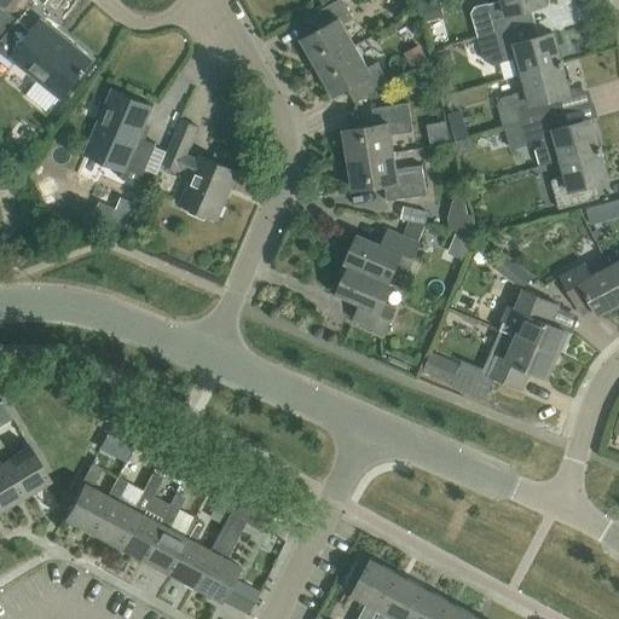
[(12,0),(0,0),(0,42),(17,22),(4,11),(12,0)]
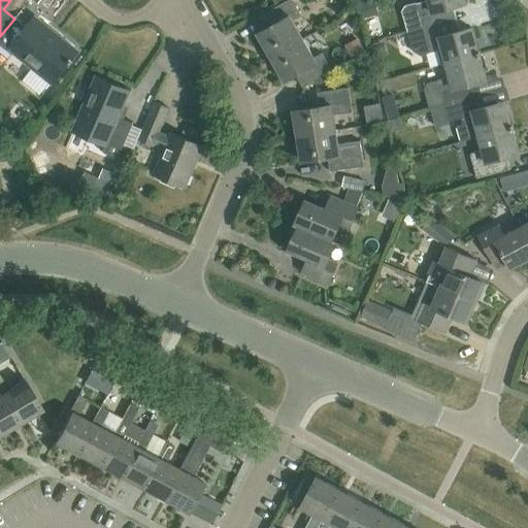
[(257,34),(270,58),(303,39),(292,21),(299,17),(290,0),(288,0),(261,15),(268,28),(257,34)]
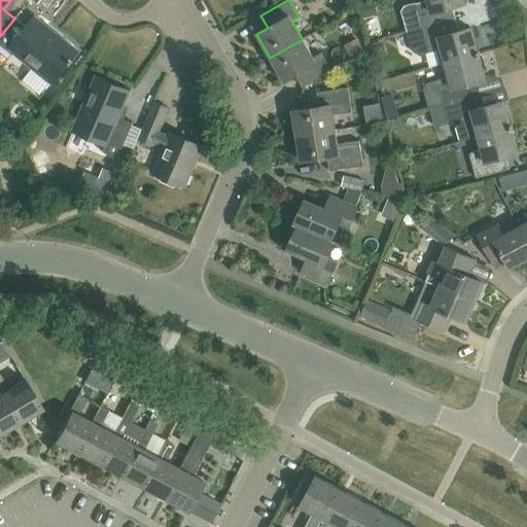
[(409,33),(455,20),(452,7),(462,4),(461,0),(426,0),(427,1),(406,7),(402,12),(409,33)]
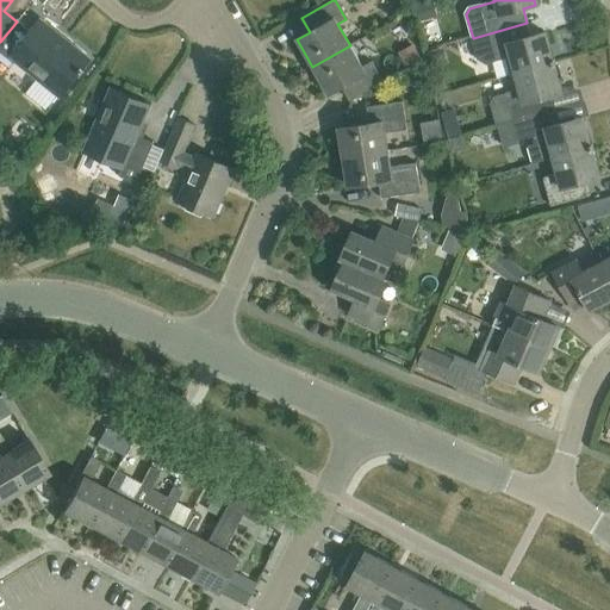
[(91,62),(41,22),(31,32),(18,22),(0,43),(0,61),(10,69),(16,62),(60,97),(79,73),(81,74),(91,62)]
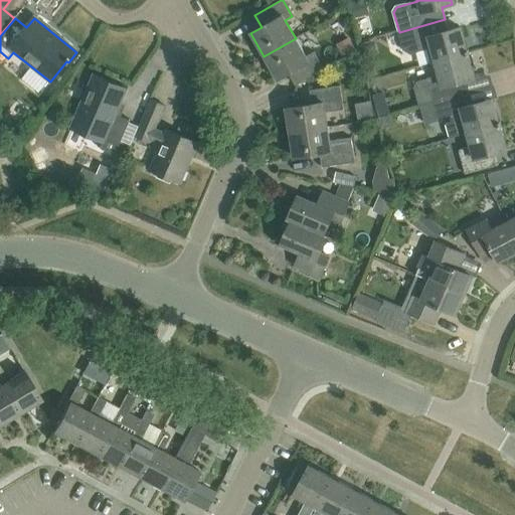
[(431,48),(435,62),(467,53),(459,27),(448,30),(445,19),(399,32),(404,50),(409,54),(431,48)]
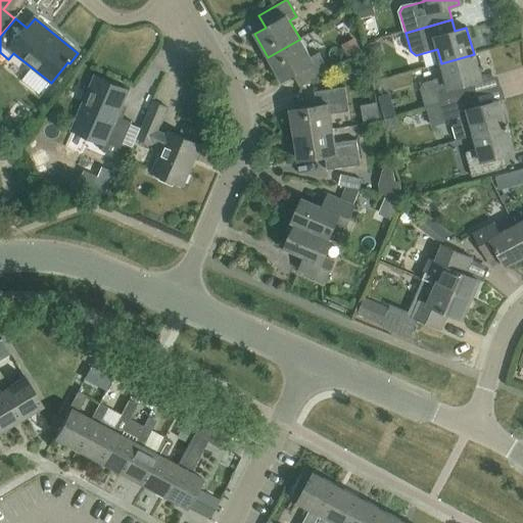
[(300,39),(268,57),(281,81),(292,75),(299,87),(328,70),(319,53),(311,58),(300,39)]
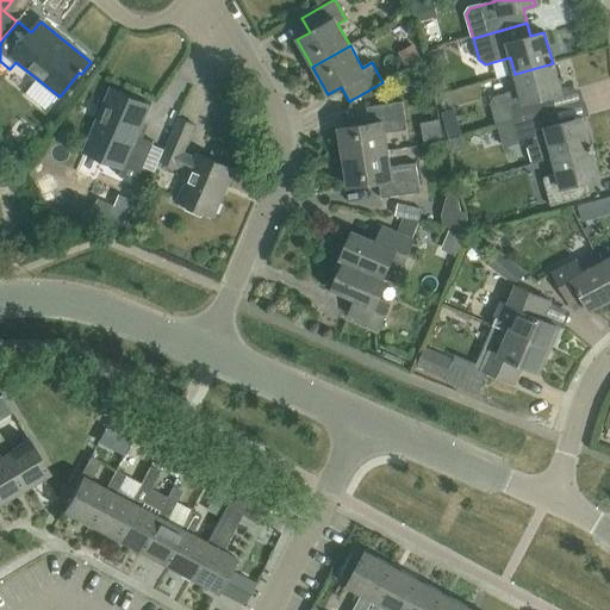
[(448,64),(443,49),(427,54),(431,69),(448,64)]
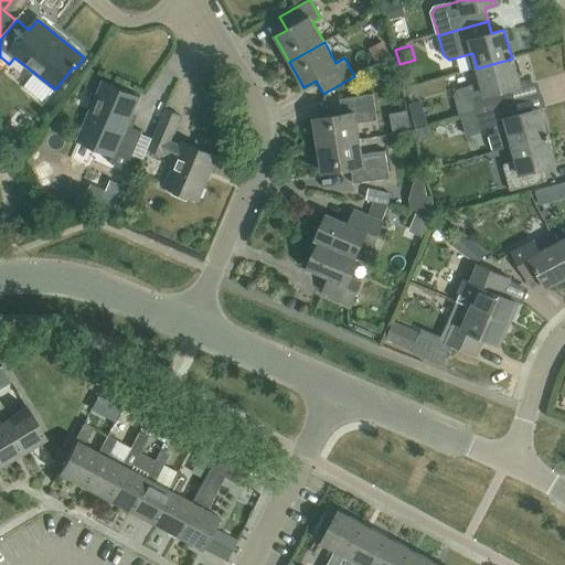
[(454,96),(459,117),(473,114),(511,104),(507,89),(519,86),(512,59),(477,68),(481,83),(457,89),(454,96)]
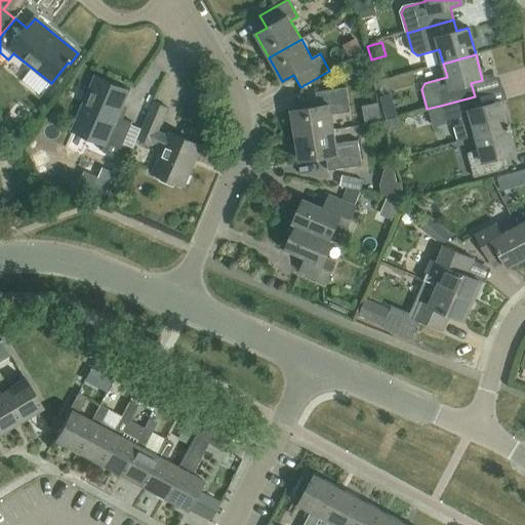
[(115,88),(93,79),(71,130),(105,146),(102,152),(117,159),(132,123),(117,117),(128,91),(116,86),(115,88)]
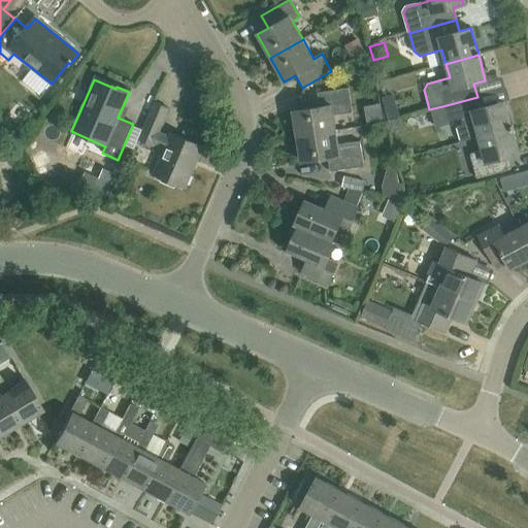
[(391,93),(388,80),(375,85),(378,96),(391,93)]
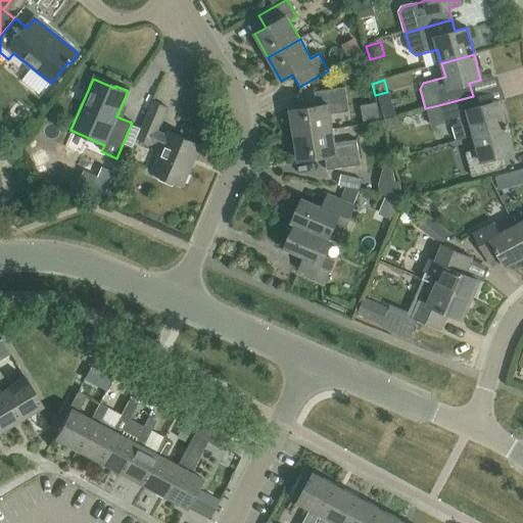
[(294,135),(332,129),(330,115),(348,112),(344,88),(314,92),(316,106),(290,110),(294,135)]
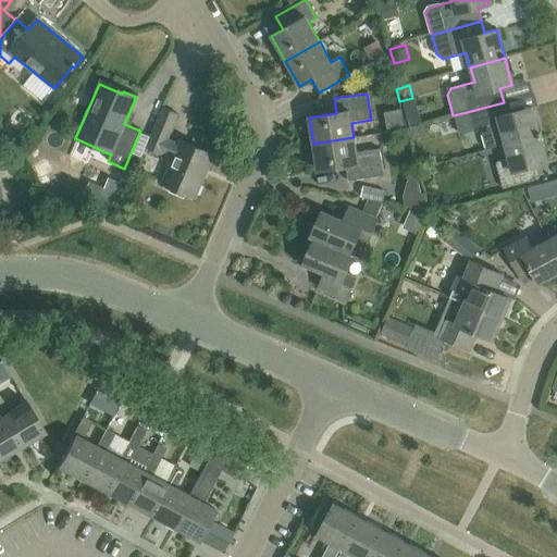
[(467,112),(471,128),(484,124),(487,133),(482,135),(486,148),(504,144),(539,134),(531,107),(507,113),(504,102),(467,112)]
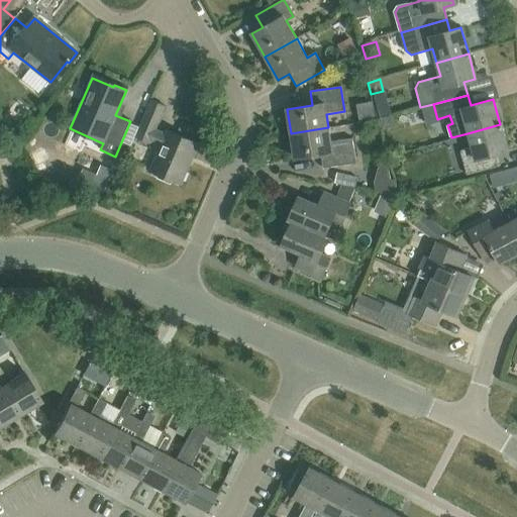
[(165,107),(151,102),(136,138),(160,148),(150,172),(160,176),(158,179),(169,184),(171,180),(180,184),(197,144),(167,131),(165,135),(154,130),(165,107)]
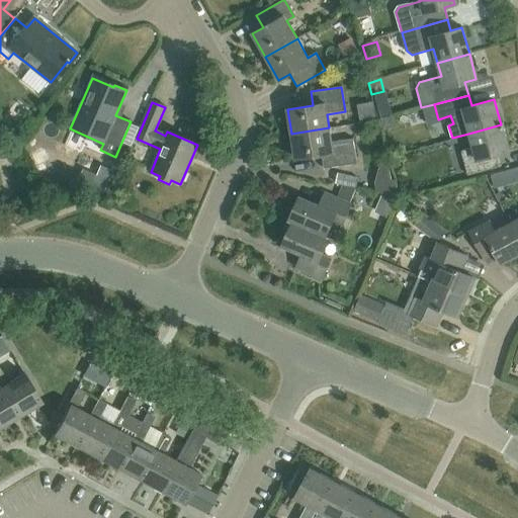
[(501,124),(468,134),(472,147),(459,151),(466,175),(500,166),(496,154),(508,151),(501,124)]
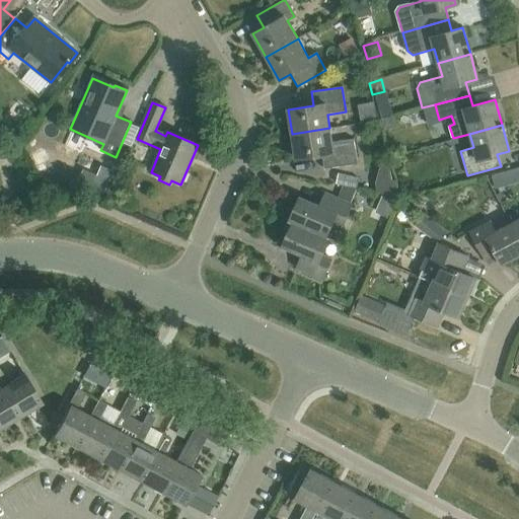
[(329,128),(292,134),(296,159),(321,155),(324,169),(358,164),(354,140),(332,144),(329,128)]
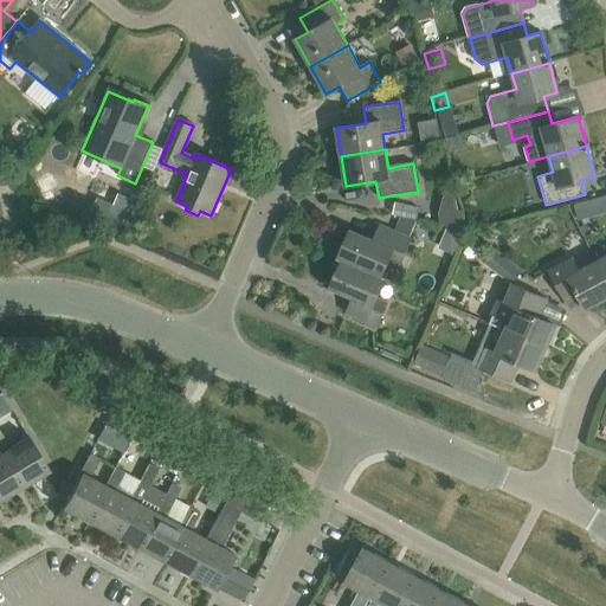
[(419,233),(419,213),(405,213),(405,233),(419,233)]
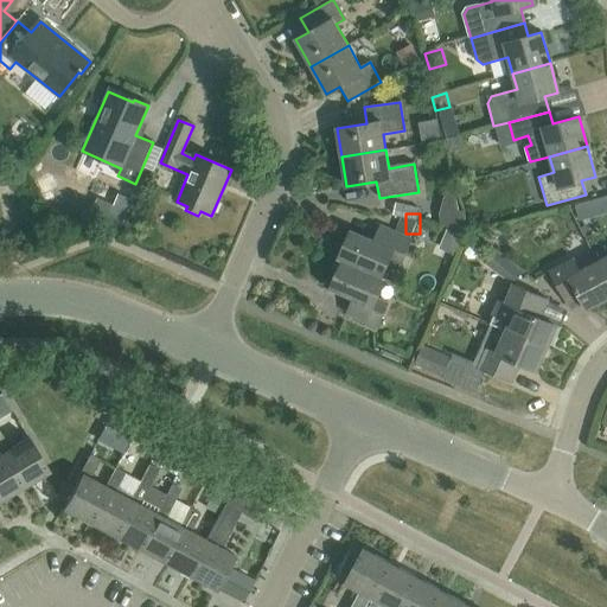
[(443,240),(445,227),(421,223),(420,236),(443,240)]
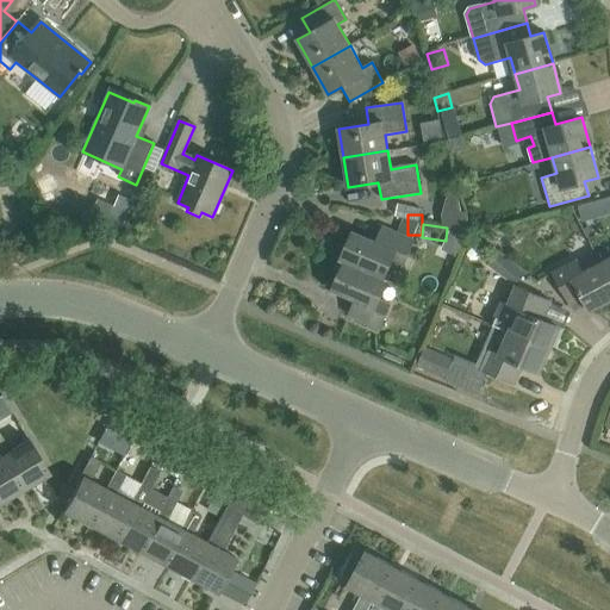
[(383,280),(391,261),(402,265),(412,241),(381,228),(374,243),(352,232),(338,261),(342,263),(343,263),(383,280)]
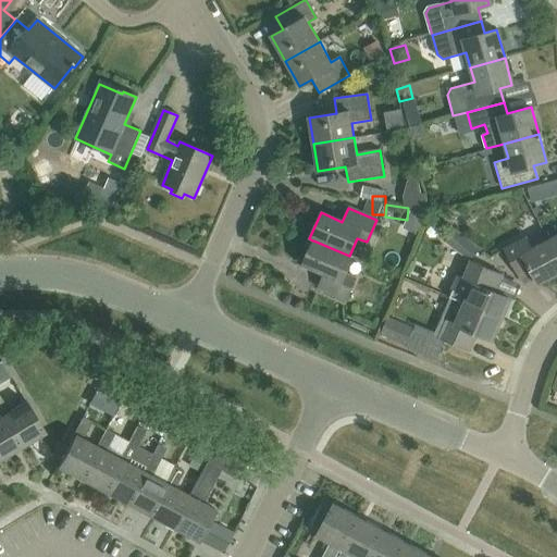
[(480,249),(456,231),(446,243),(470,261),(480,249)]
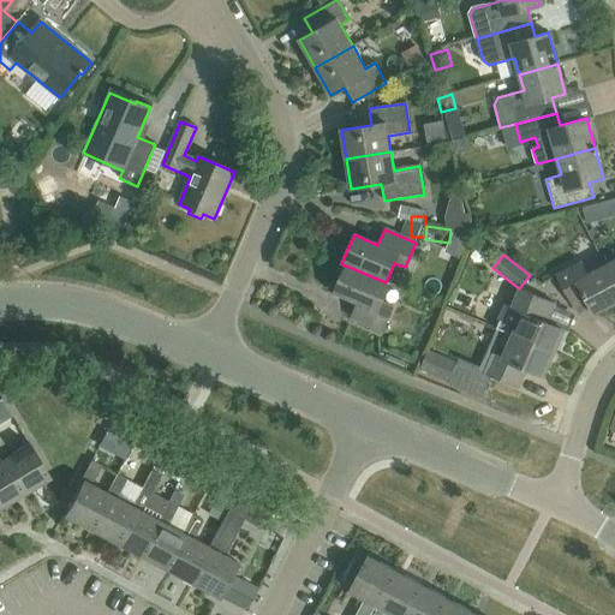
[(614,257),(604,264),(614,285),(614,257)]
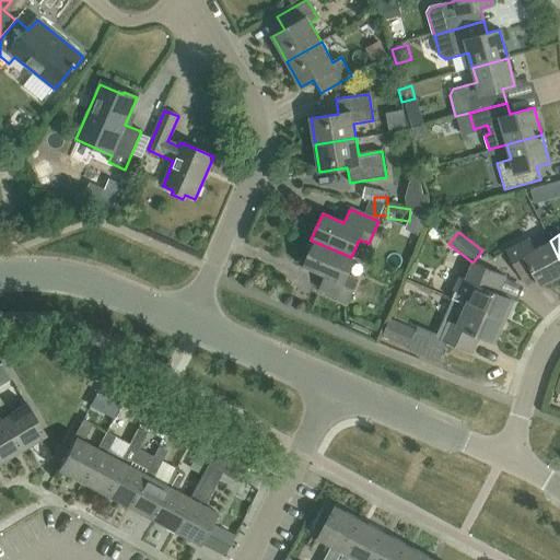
[(541,287),(559,276),(559,259),(550,241),(533,249),(527,238),(506,251),(523,280),(534,273),(541,287)]
